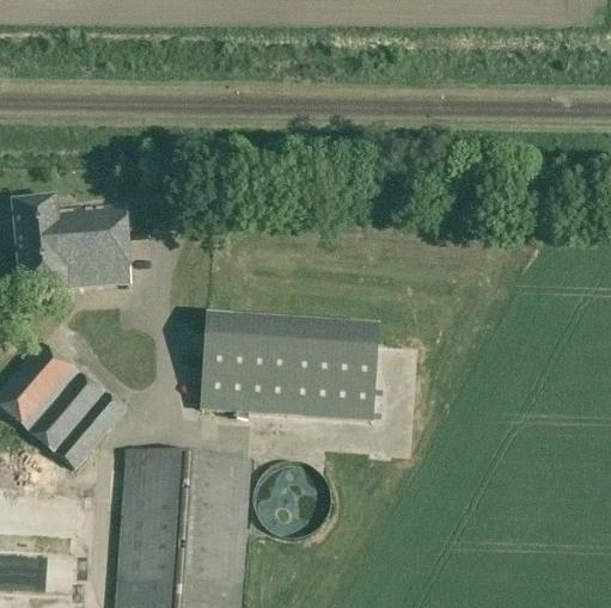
[(12,203),(16,252),(127,244),(123,206),(54,212),(54,200),(12,203)]
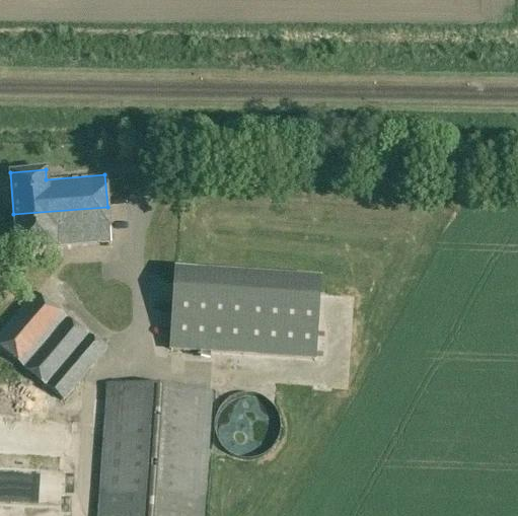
[(13,214),(16,249),(56,246),(56,243),(109,239),(107,207),(13,214)]
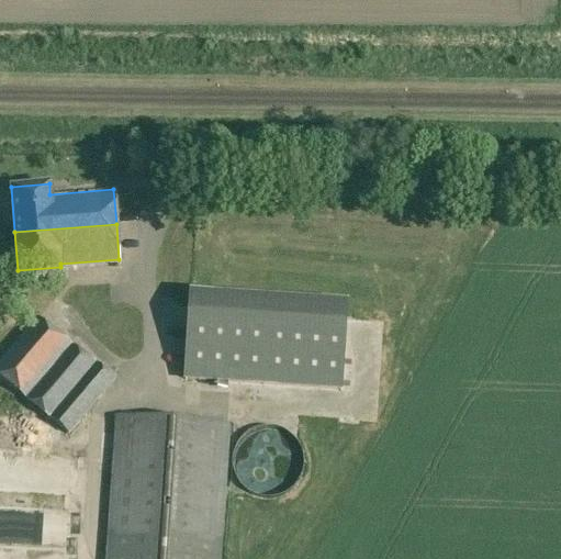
[(0,376),(69,432),(112,377),(35,315),(0,360),(0,376)]
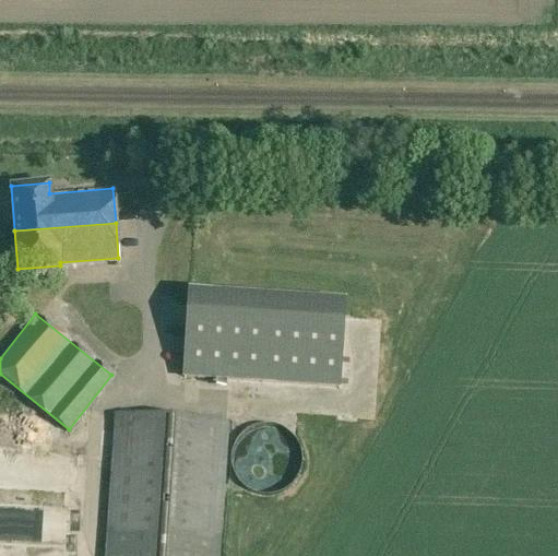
[(186,375),(339,385),(342,326),(189,316),(186,375)]
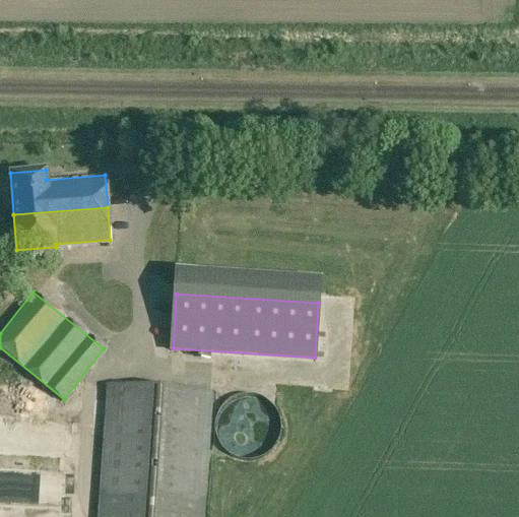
[(98,516),(200,516),(209,391),(107,384),(98,516)]
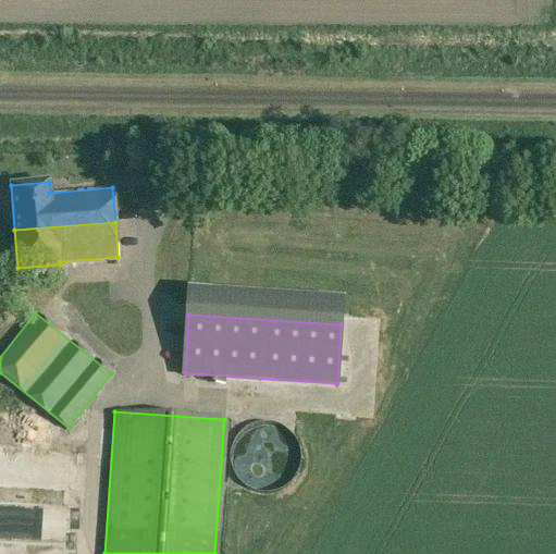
[(310,438),(317,428),(301,418),(295,428),(310,438)]
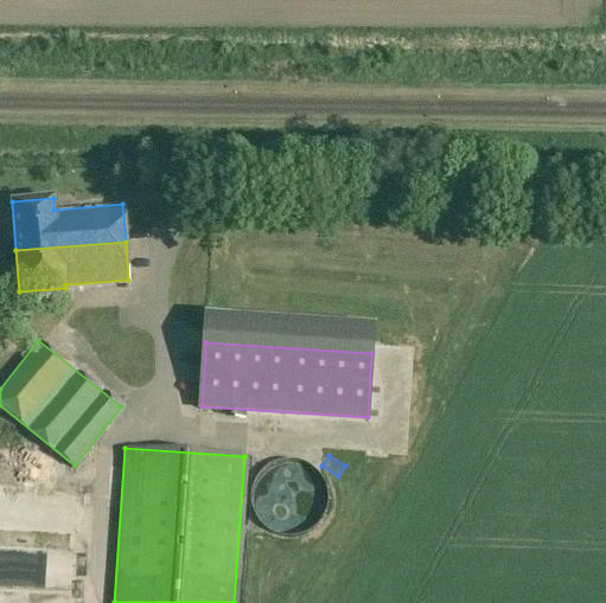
[(250,489),(250,493),(250,496),(250,499),(250,502),(252,506),(253,510),(254,512),(255,515),(257,518),(259,521),(261,524),(263,526),(267,527),(269,530),(273,531),(275,532),(279,533),(282,534),(286,534),(288,534),(292,534),(295,534),(299,533),(303,532),(305,531),(308,530),(311,527),(313,525),(316,523),(318,520),(320,518),(323,514),(324,512),(325,508),(326,505),(326,502),(327,499),(327,495),(326,492),(326,488),(325,486),(325,482),(323,479),(321,476),(319,473),(318,470),(316,468),(313,466),(310,464),(307,462),(304,461),(301,460),(298,459),(294,457),(292,457),(288,457),(285,457),(281,459),(278,459),(275,460),(272,461),(269,462),(266,464),(263,467),(261,469),(259,472),(256,474),(255,476),(254,480),(252,482),(252,486),(250,489)]
